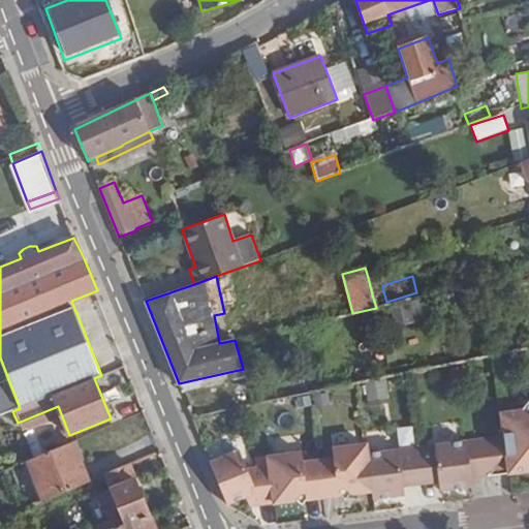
[(376,308),(387,305),(386,302),(383,291),(372,294),(376,308)]
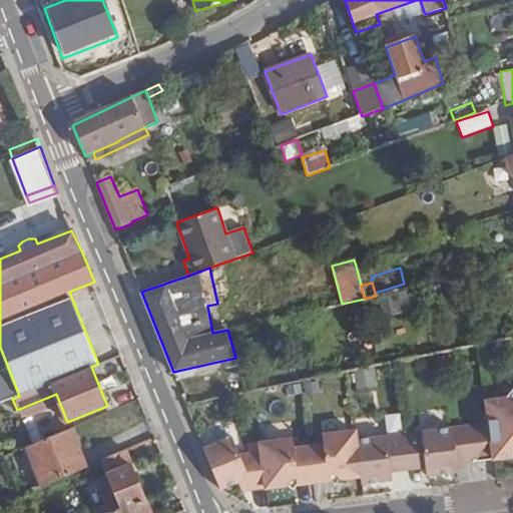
[(416,304),(424,302),(420,286),(376,296),(365,299),(342,304),(311,311),(314,322),(321,320),(321,322),(366,313),(367,315),(378,313),(379,318),(418,309),(416,304)]
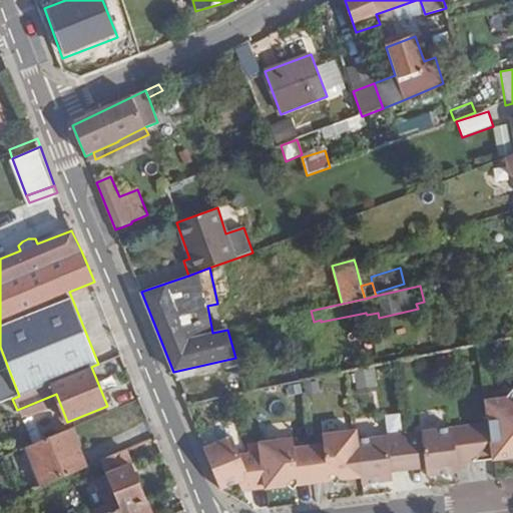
[(242,378),(246,392),(313,378),(309,363),(242,378)]
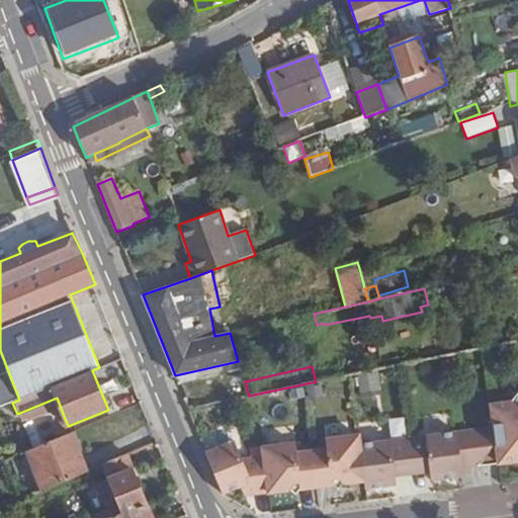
[(19,400),(8,371),(0,374),(0,407),(12,403),(19,400)]
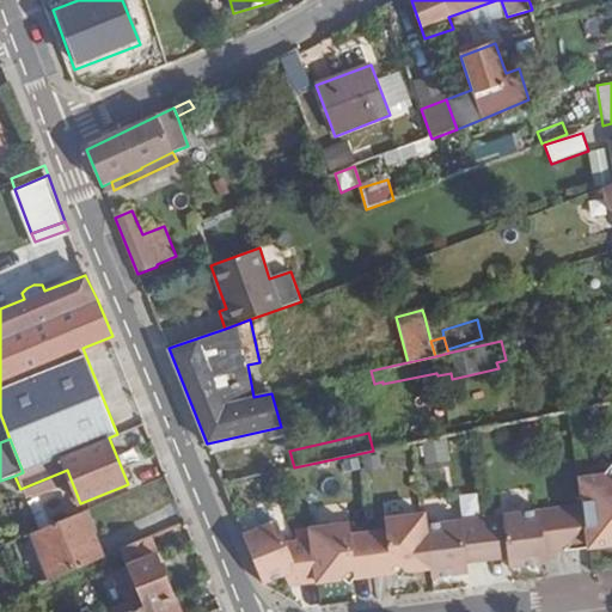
[(611,473),(580,477),(583,505),(588,542),(589,548),(611,544),(611,473)]
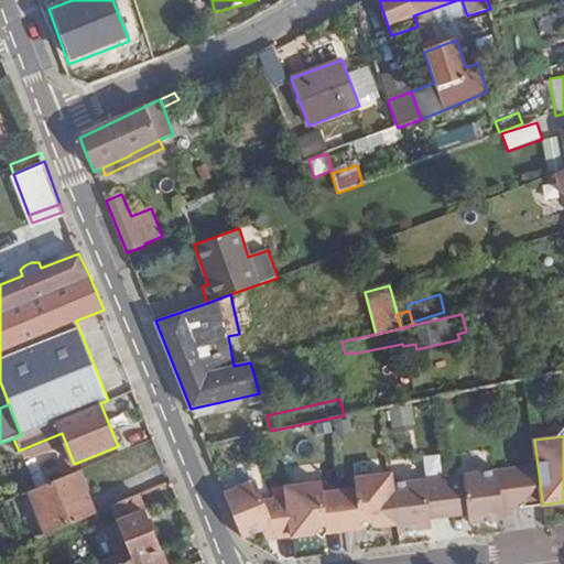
[(538,465),(498,469),(501,505),(542,499),(538,465)]
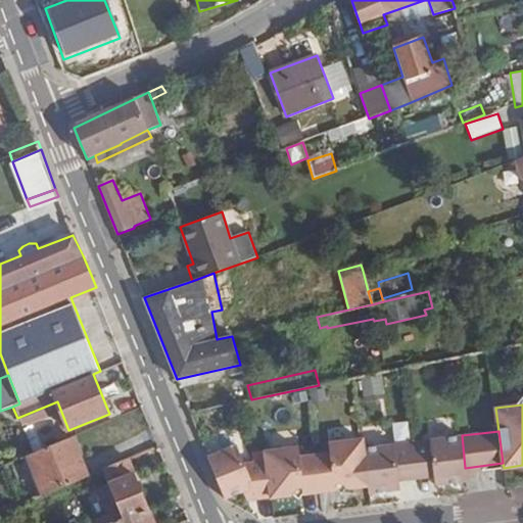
[(462,435),(413,442),(416,474),(434,472),(434,477),(435,485),(467,482),(466,474),(465,468),(462,435)]
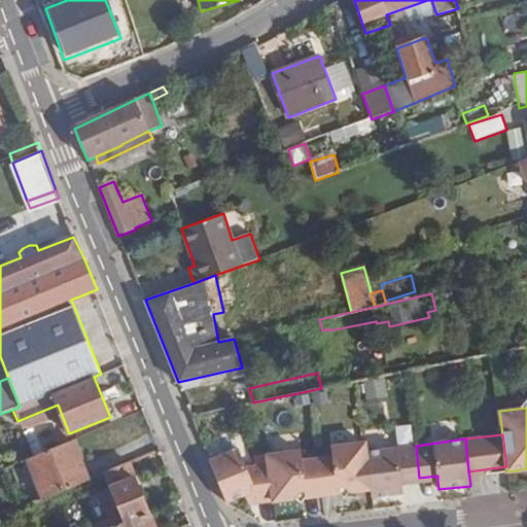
[(73,441),(29,459),(45,498),(90,479),(73,441)]
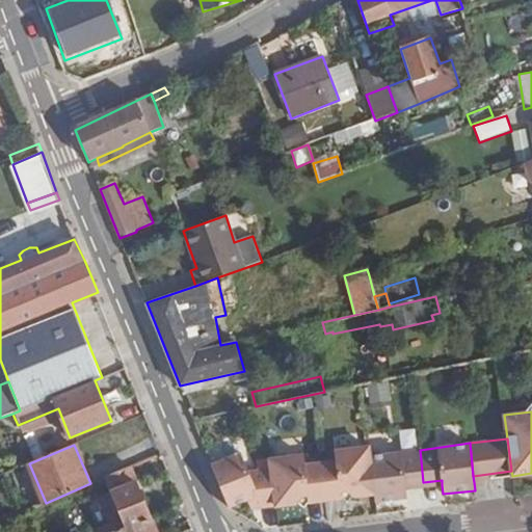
[(321,462),(325,495),(341,493),(347,493),(352,497),(374,495),(369,456),(368,445),(336,450),(337,460),(321,462)]
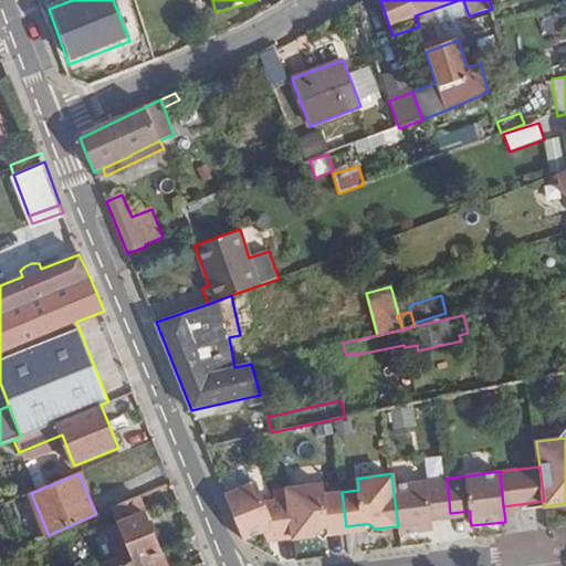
[(447,479),(392,485),(398,526),(399,534),(433,531),(432,521),(431,515),(450,513),(447,479)]
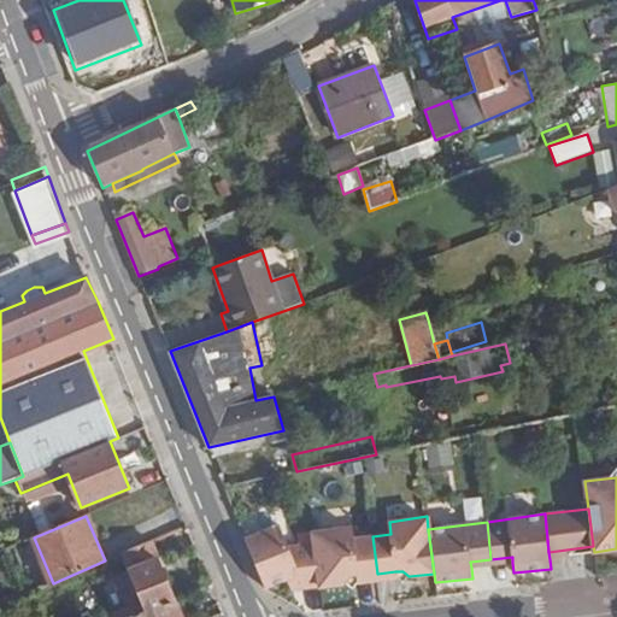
[(266,589),(287,581),(295,577),(298,585),(319,581),(315,545),(288,547),(278,526),(245,540),(266,589)]
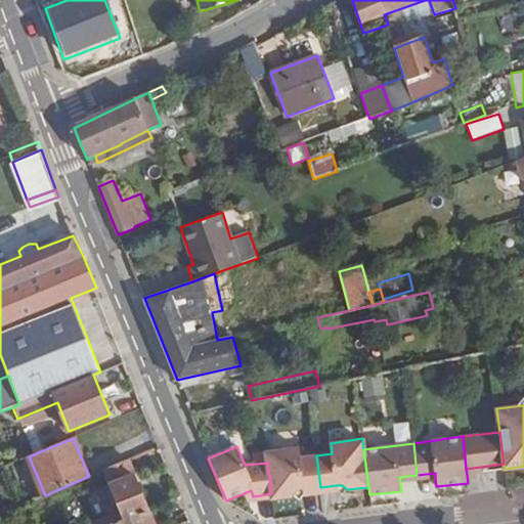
[(271,493),(271,498),(294,496),(299,490),(304,489),(320,487),(316,455),(300,457),(299,446),(265,451),(267,463),(271,493)]
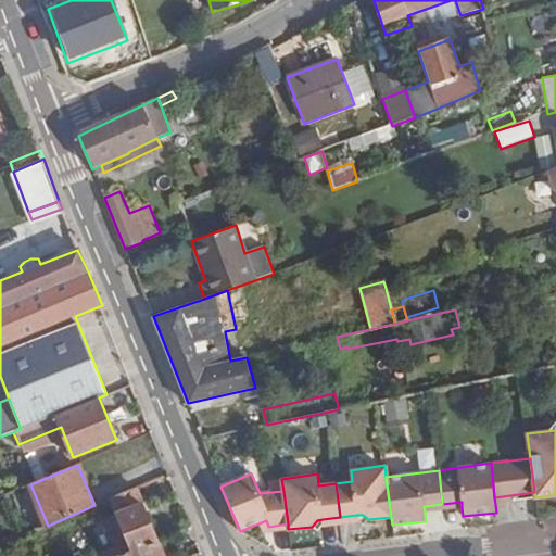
[(30,484),(21,489),(32,512),(34,510),(40,528),(48,526),(30,484)]
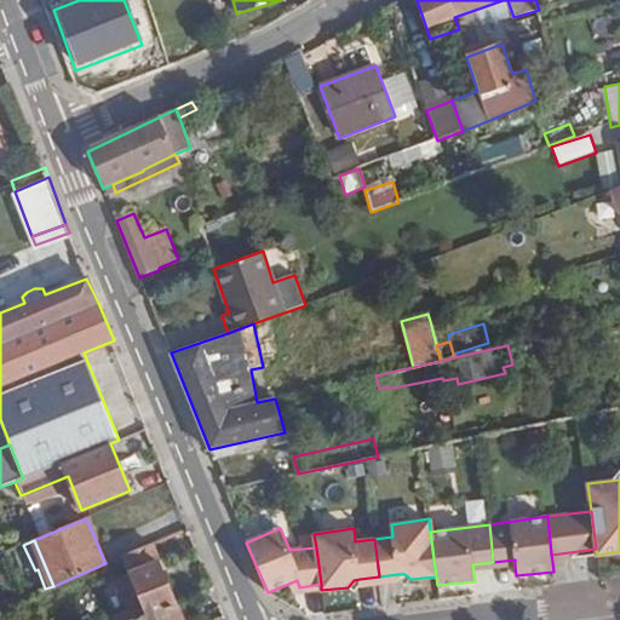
[(176,602),(151,544),(122,557),(130,573),(137,590),(120,597),(126,613),(143,606),(147,615),(176,602)]
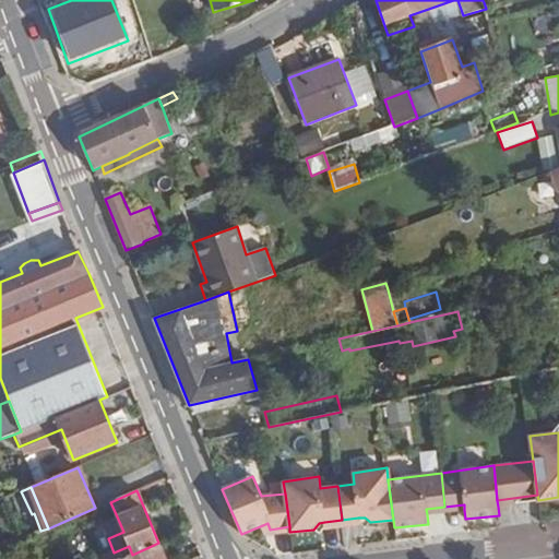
[(497,500),(498,507),(538,500),(537,495),(497,500)]
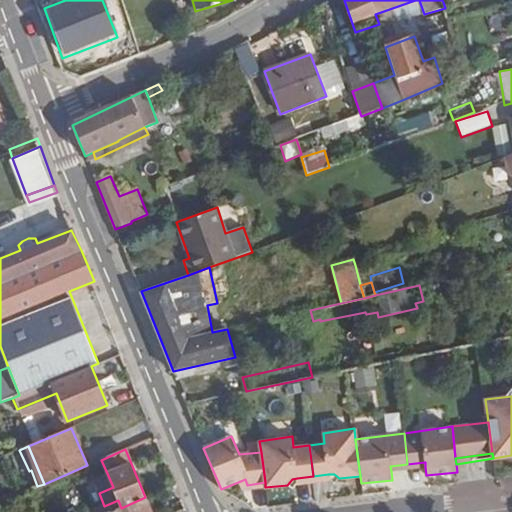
[(390,466),(391,471),(408,469),(425,467),(425,462),(407,464),(390,466)]
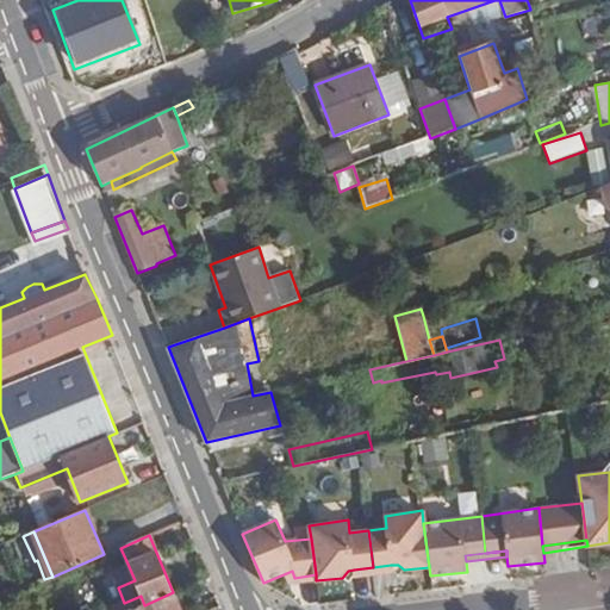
[(135,580),(128,564),(111,570),(118,587),(135,580)]
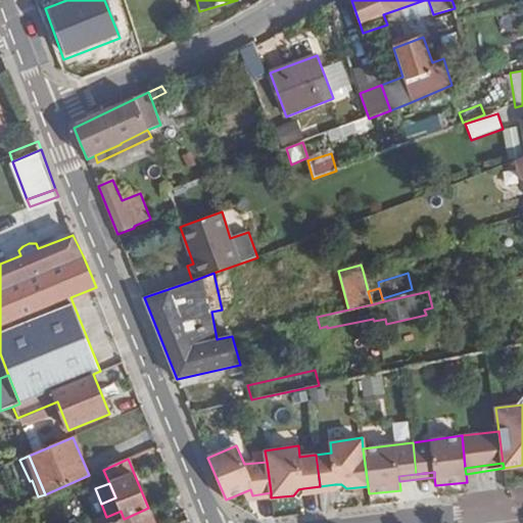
[(320,486),(303,488),(304,493),(336,489),(335,484),(320,486)]
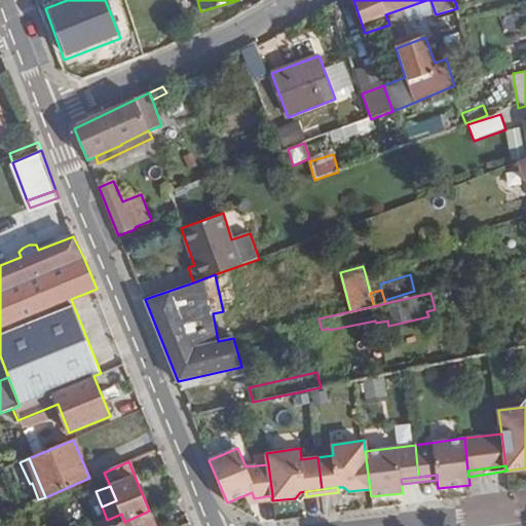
[(343,487),(337,487),(338,492),(344,496),(348,491),(343,487)]
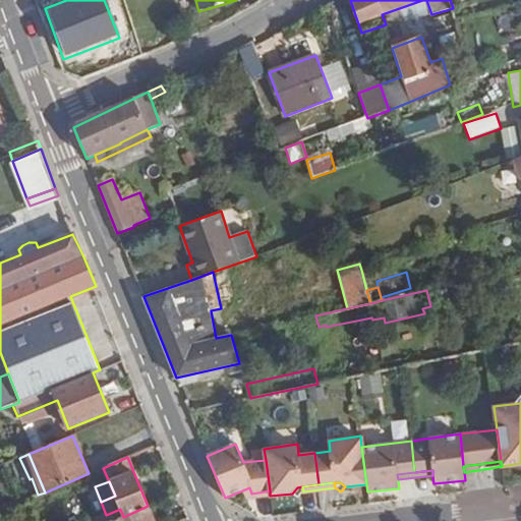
[(303,491),(302,486),(297,487),(292,494),(298,498),(303,491)]
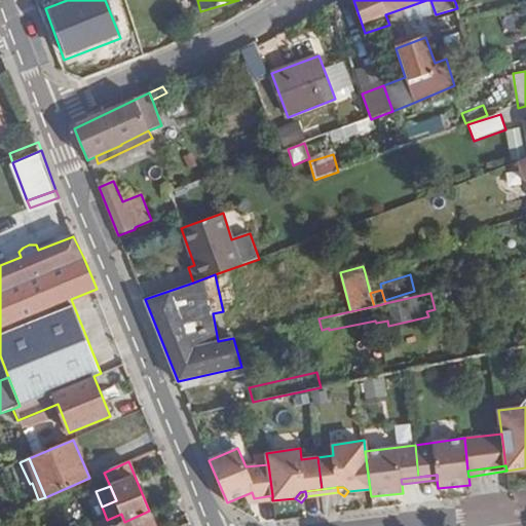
[(272,500),(272,495),(254,498),(252,492),(245,495),(249,504),(272,500)]
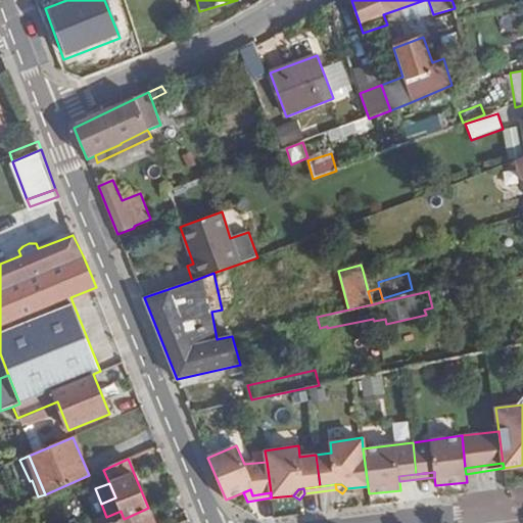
[(153,522),(148,508),(124,519),(121,511),(106,517),(96,521),(97,522),(153,522)]
